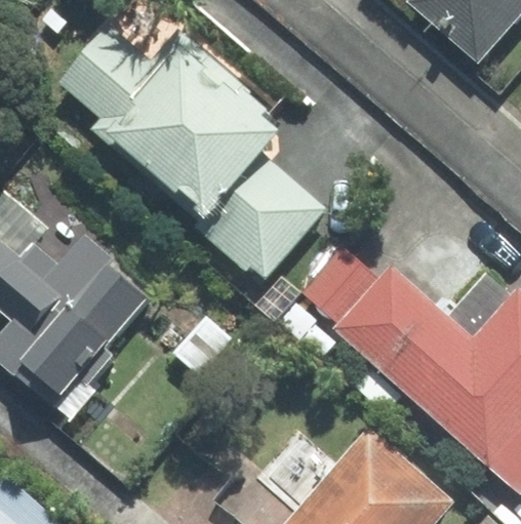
[(520,0),(430,0),(490,54),(520,18),(520,0)]
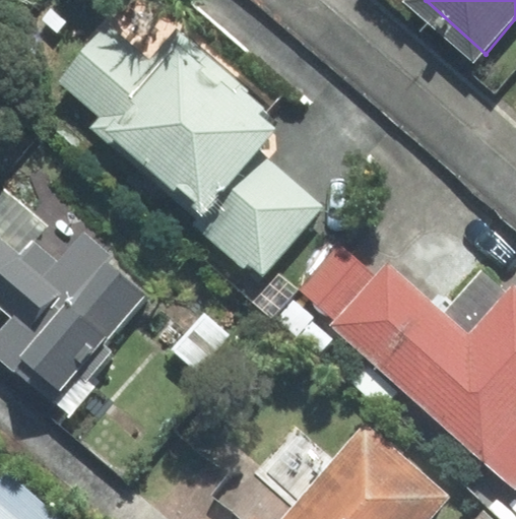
[(176,75),(118,29),(62,99),(271,267),(328,198),(266,147),(283,126),(193,54),(176,75)]
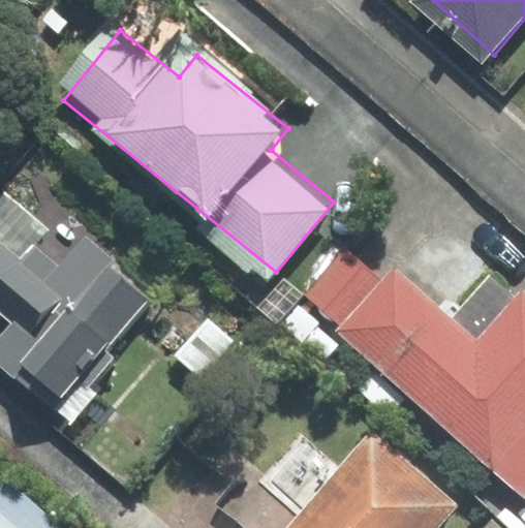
[(146,298),(4,196),(0,202),(0,366),(63,411),(146,298)]
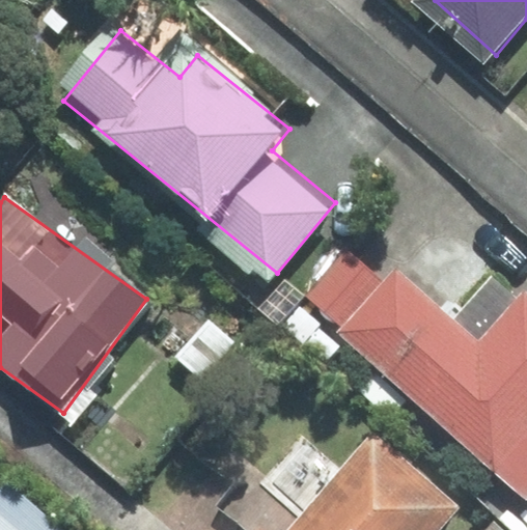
[(378,247),(319,310),(526,504),(526,299),(522,295),(478,340),(378,247)]
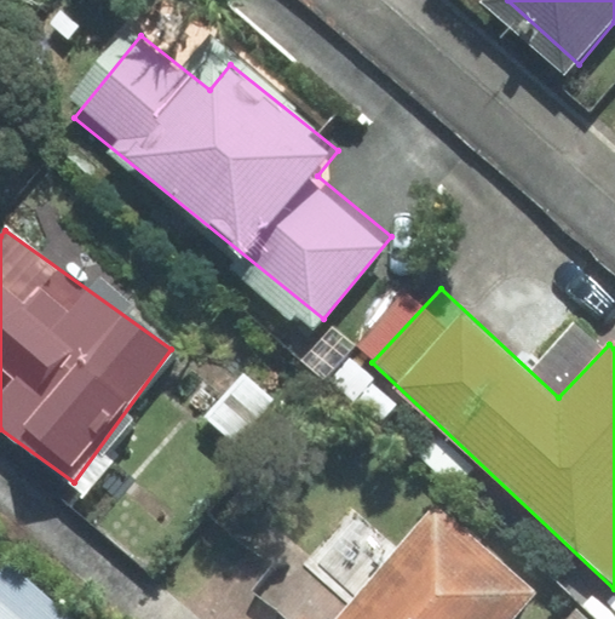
[(529,618),(553,591),(441,494),(332,618),(529,618)]
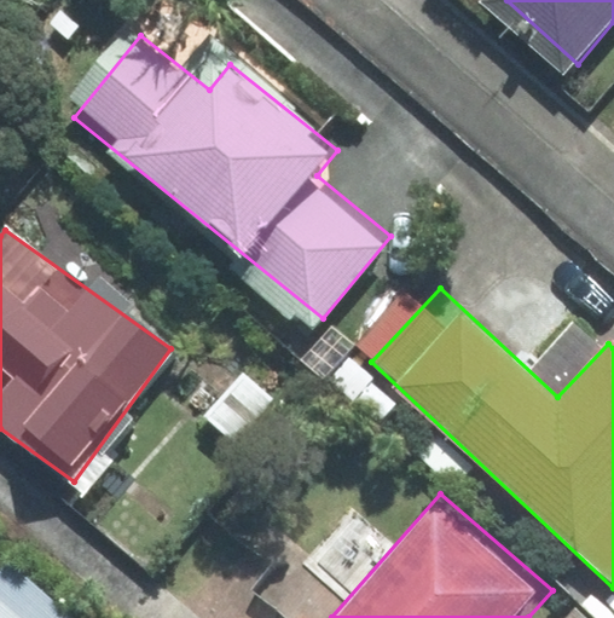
[(71,617),(21,575),(0,598),(0,617),(71,617)]
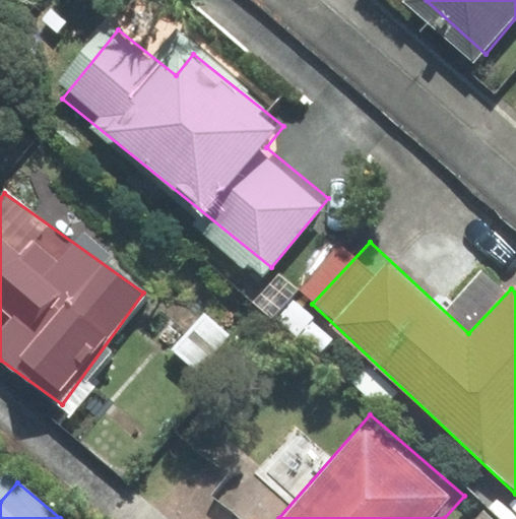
All buildings are outlined.
